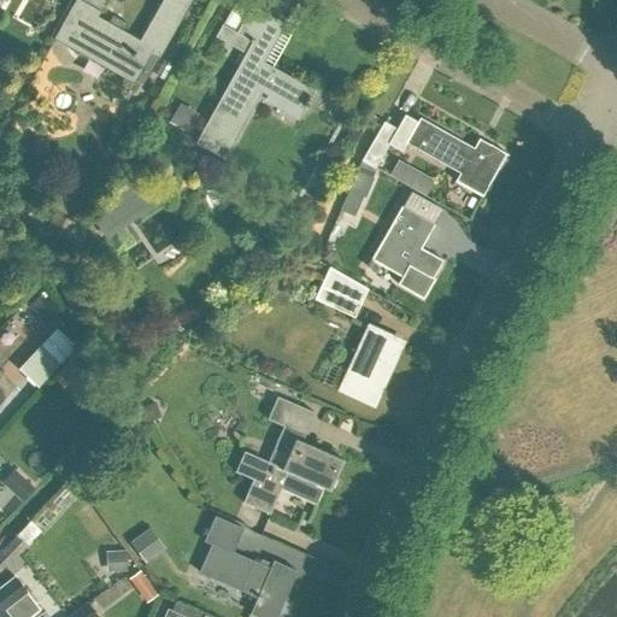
[(158,59),(189,1),(187,0),(162,0),(139,42),(117,30),(121,25),(109,18),(106,23),(97,18),(99,12),(77,0),(72,0),(52,39),(131,83),(147,53),(158,59)]
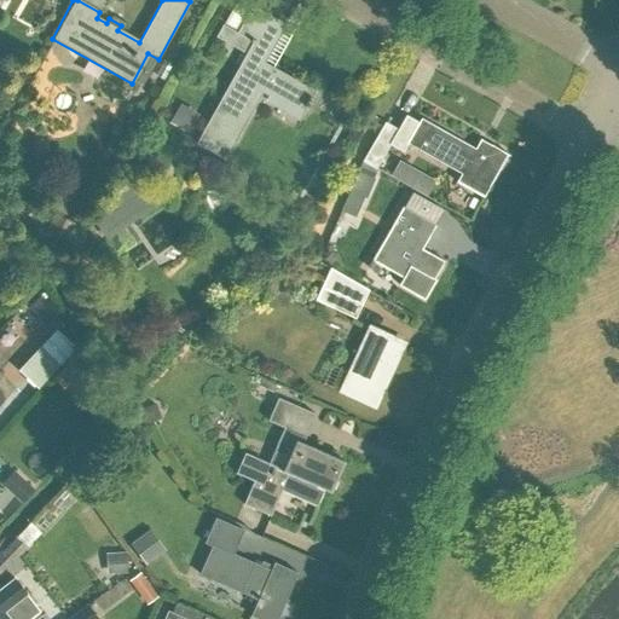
[(299,115),(313,91),(261,63),(283,25),(250,7),(235,34),(220,25),(214,38),(244,55),(194,144),(219,158),(252,100),(254,102),(259,93),(299,115)]
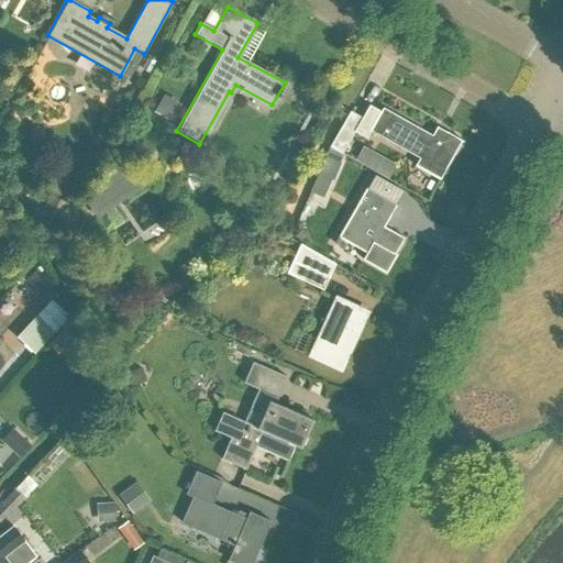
[(173,117),(179,99),(163,94),(156,112),(173,117)]
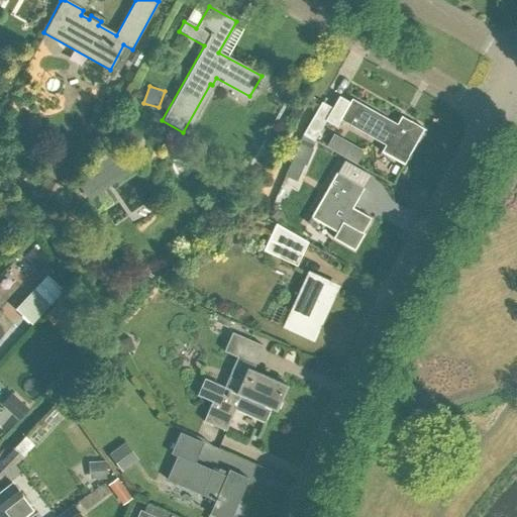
[(329,109),(323,121),(333,127),(337,119),(384,145),(380,152),(381,152),(382,151),(402,163),(401,164),(402,165),(421,130),(422,131),(423,130),(407,121),(407,122),(404,127),(397,122),(400,117),(399,117),(394,125),(349,99),(347,103),(336,97),(329,109)]
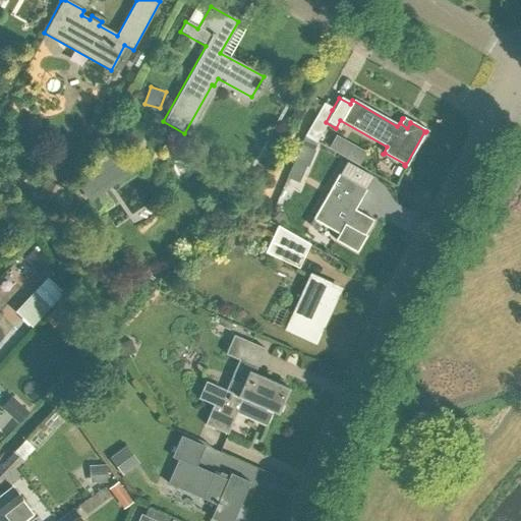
[(314,117),(303,137),(313,143),(326,122),(332,110),(322,104),(314,117)]
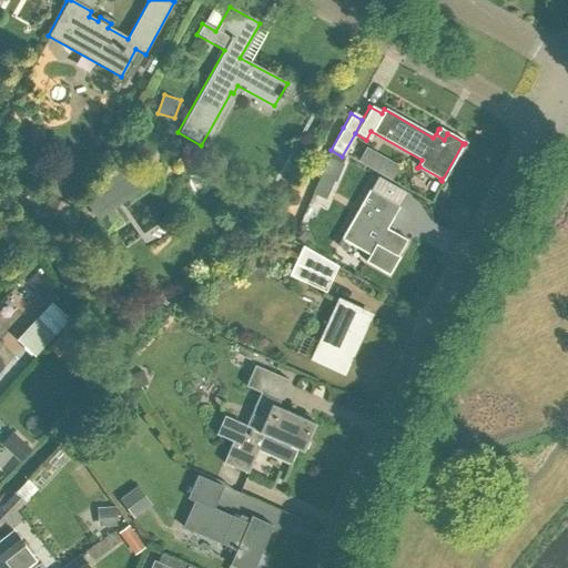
[(358,164),(396,174),(401,158),(363,146),(358,164)]
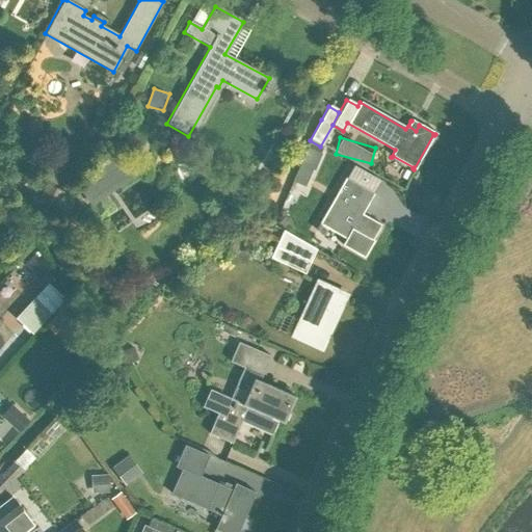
[(295,178),(309,183),(319,153),(306,148),(295,178)]
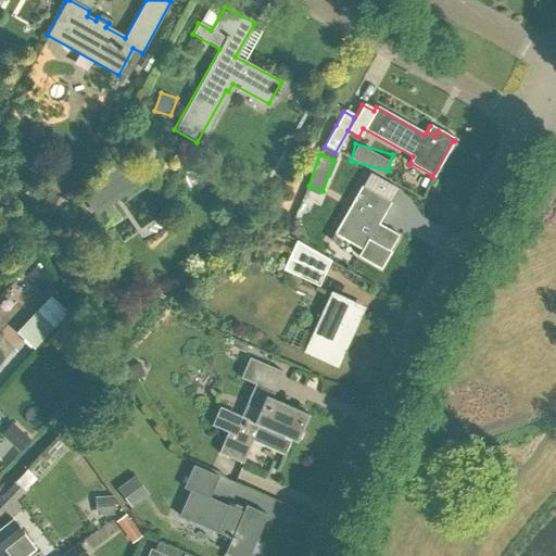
[(136,174),(127,162),(78,194),(87,206),(97,200),(92,193),(121,175),(125,181),(136,174)]
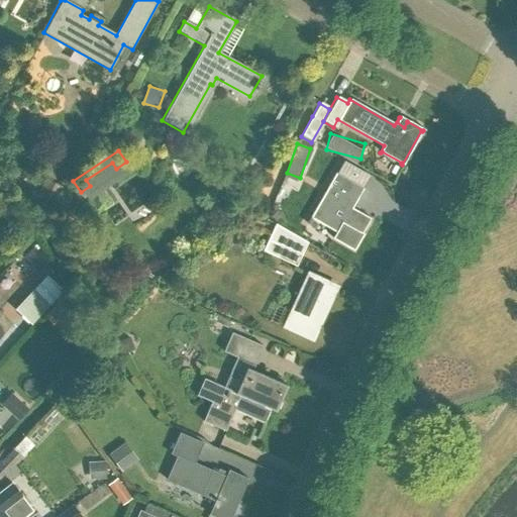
[(356,200),(363,189),(334,173),(309,218),(335,232),(331,238),(352,249),(370,219),(350,208),(346,214),(334,207),(343,192),(356,200)]
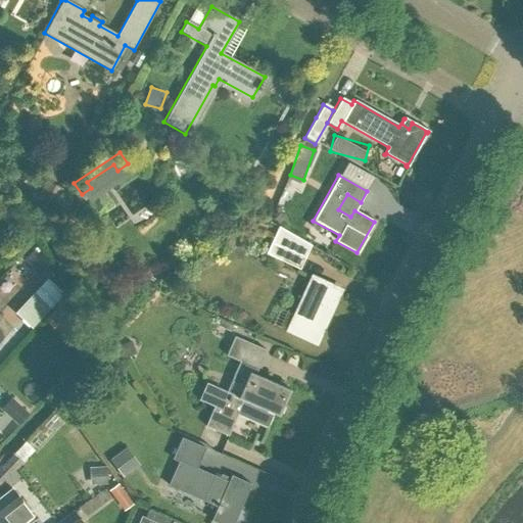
[(57,204),(64,188),(45,179),(37,195),(57,204)]
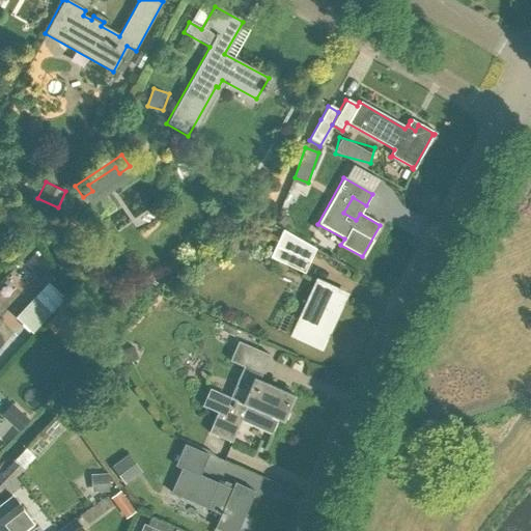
[(270,257),(304,273),(315,249),(282,229),(270,257)]
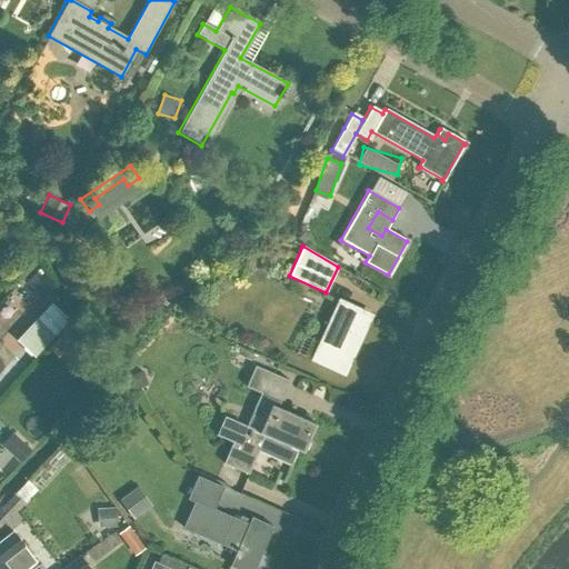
[(343,373),(366,327),(356,321),(360,311),(339,301),(312,360),(343,373)]
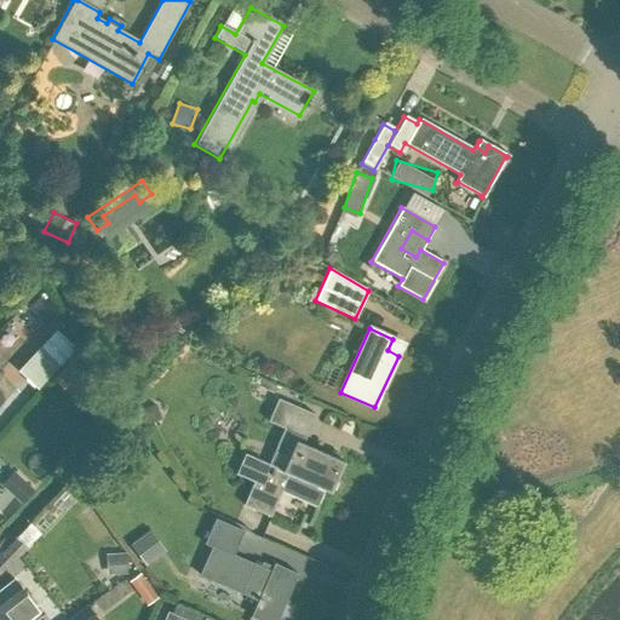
[(40,346),(17,371),(38,390),(61,365),(40,346)]
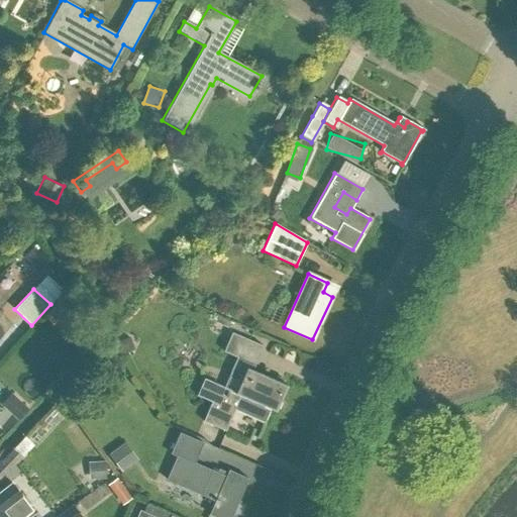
[(67,295),(44,315),(59,331),(81,310),(67,295)]
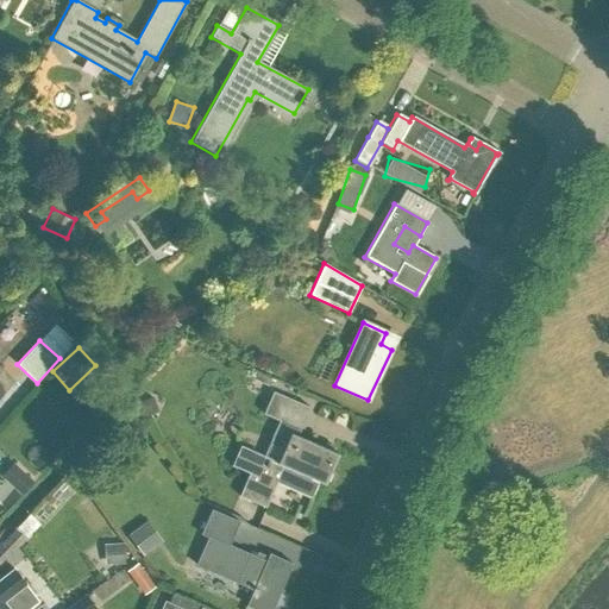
[(264,507),(276,482),(311,497),(318,481),(324,483),(337,452),(296,434),(308,407),(272,391),(262,414),(278,421),(270,439),(284,445),(276,462),(240,446),(231,465),(249,473),(239,496),(264,507)]
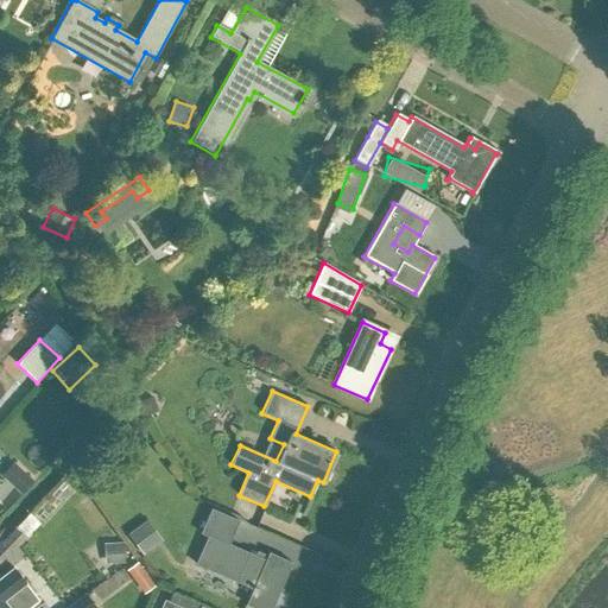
[(32,480),(12,463),(1,476),(20,493),(32,480)]
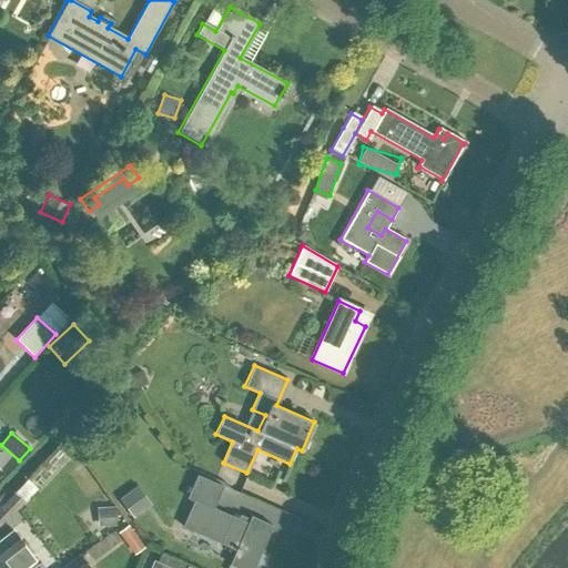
[(247,567),(253,567),(272,526),(250,516),(246,524),(213,508),(223,486),(198,475),(188,498),(193,500),(182,526),(194,531),(198,525),(221,535),(217,543),(235,550),(230,560),(247,567)]
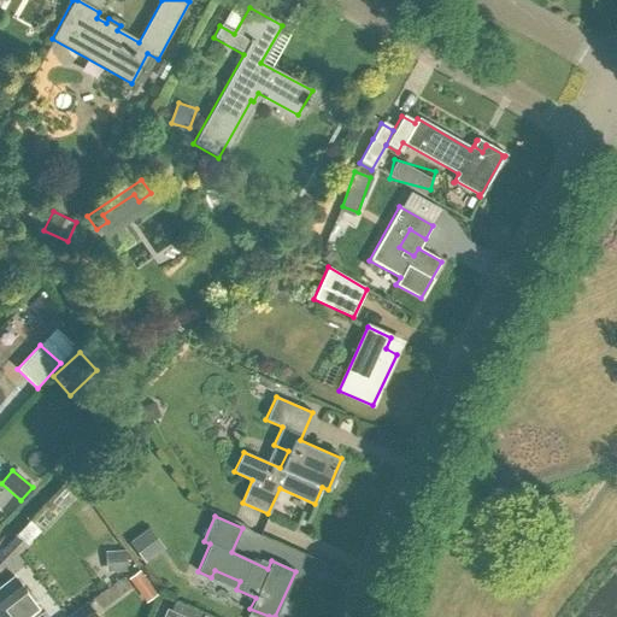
[(0,571),(39,532),(29,522),(0,551),(0,571)]
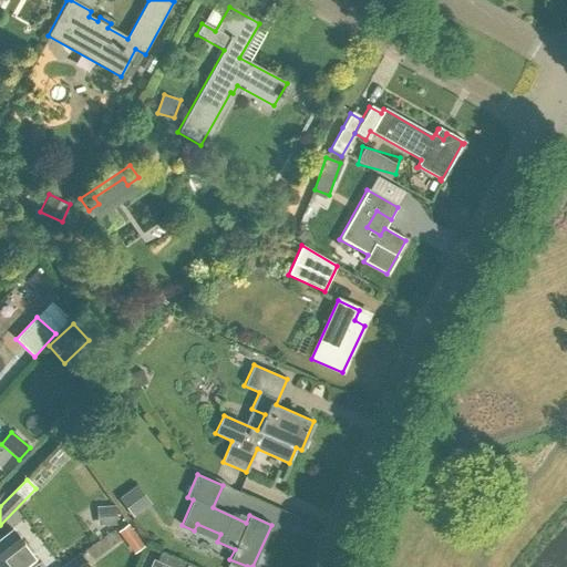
[(134,514),(152,501),(138,483),(120,496),(134,514)]
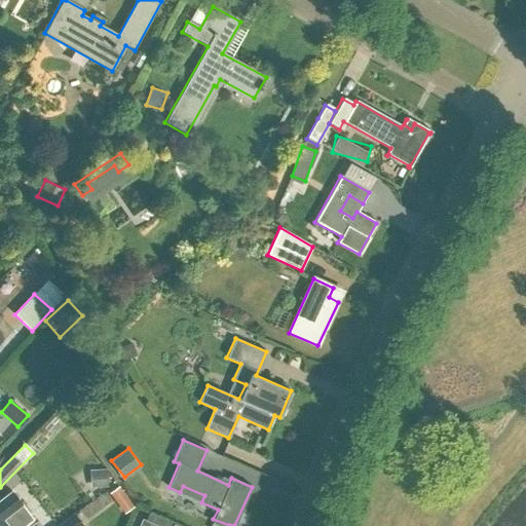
[(90,488),(108,487),(107,470),(89,471),(90,488)]
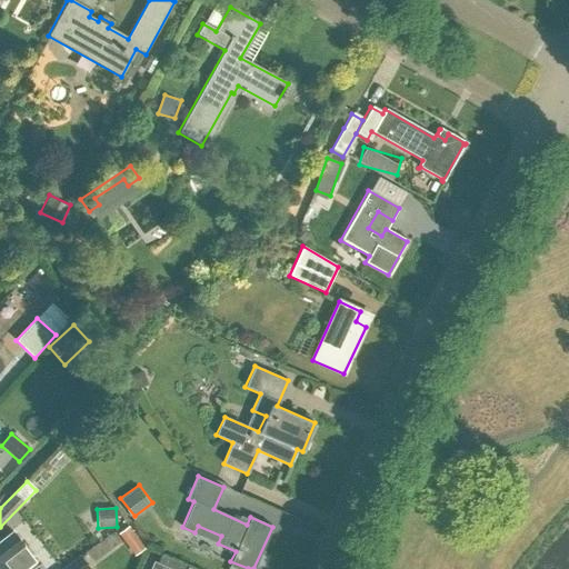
[(133,553),(145,547),(130,525),(120,530),(133,553)]
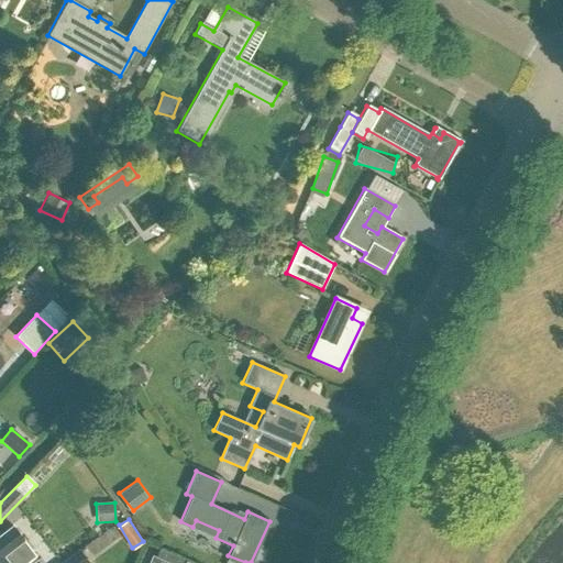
[(0,533),(0,562),(26,562),(35,556),(12,526),(0,533)]
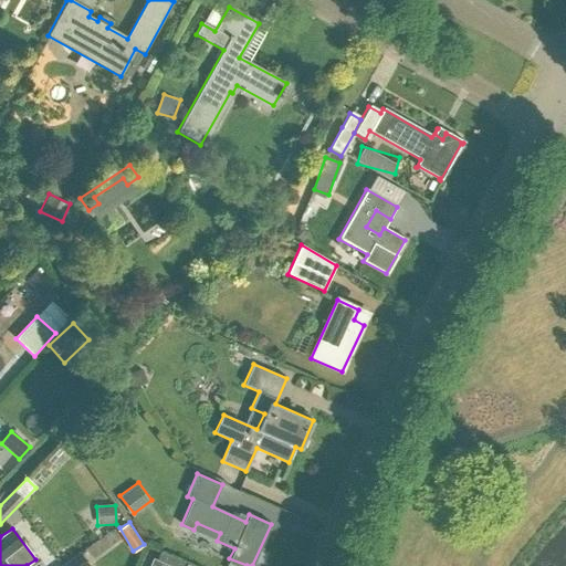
[(98,554),(119,541),(112,528),(91,542),(98,554)]
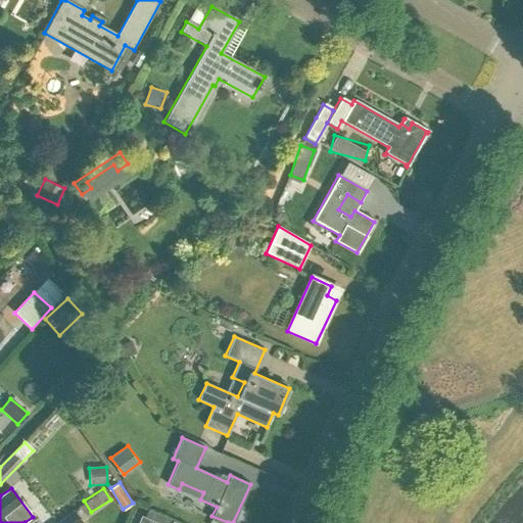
[(171,522),(172,520),(147,509),(144,516),(141,515),(136,522),(171,522)]
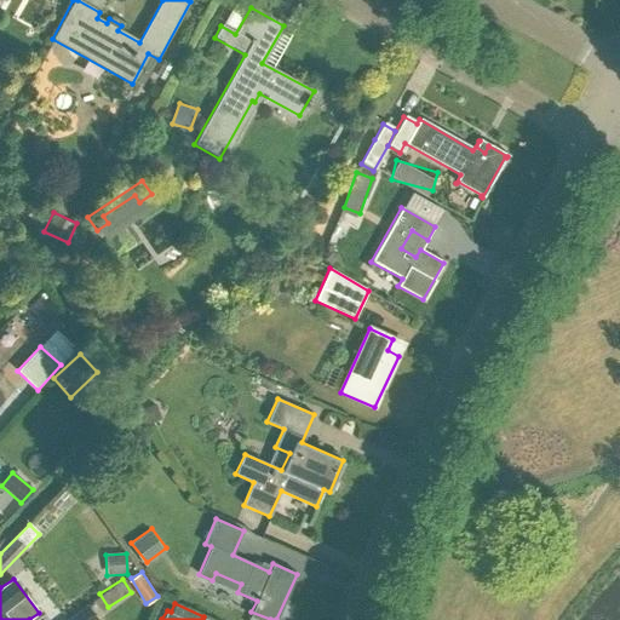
[(97,619),(87,606),(67,619),(97,619)]
